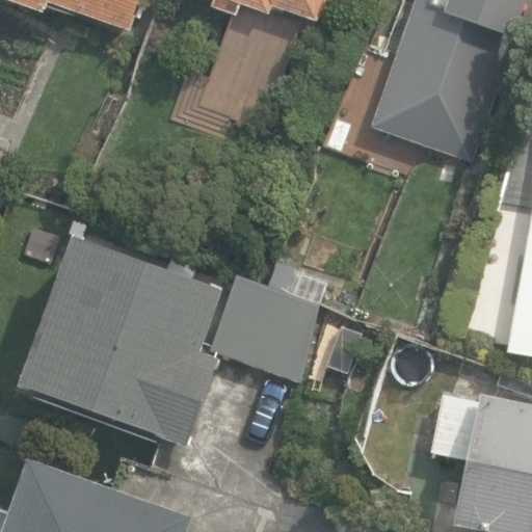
[(51,2),(132,31),(142,0),(5,0),(47,14),(51,2)]
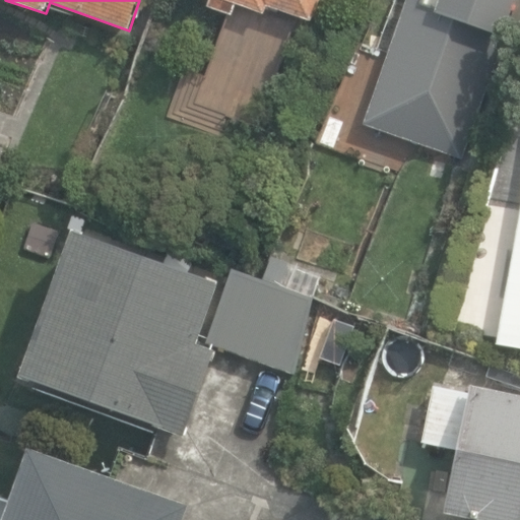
[(269,4),(313,20),(320,0),(210,0),(208,5),(234,14),(239,3),(266,12),(269,4)]
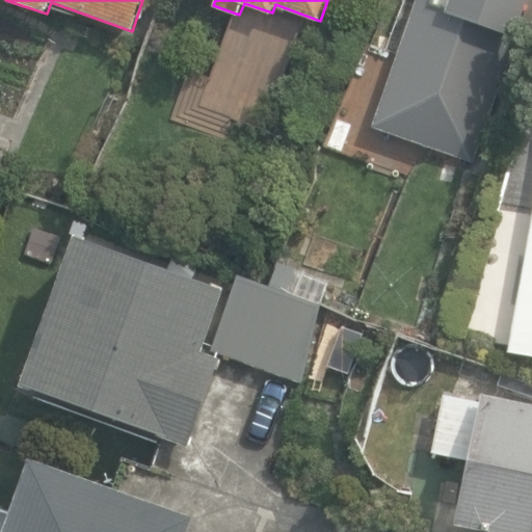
[(426,0),(424,6),(517,38),(530,0),(426,0)]
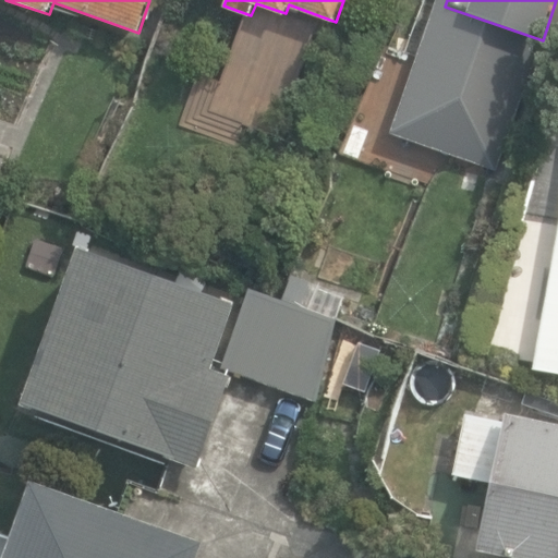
[(557,230),(533,366),(557,373),(557,230)]
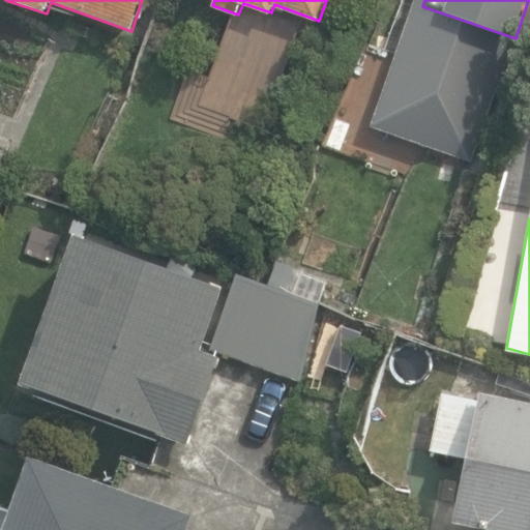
[(107,414),(189,443),(221,357),(202,350),(224,288),(77,235),(24,383),(80,404),(77,413),(104,422),(107,414)]
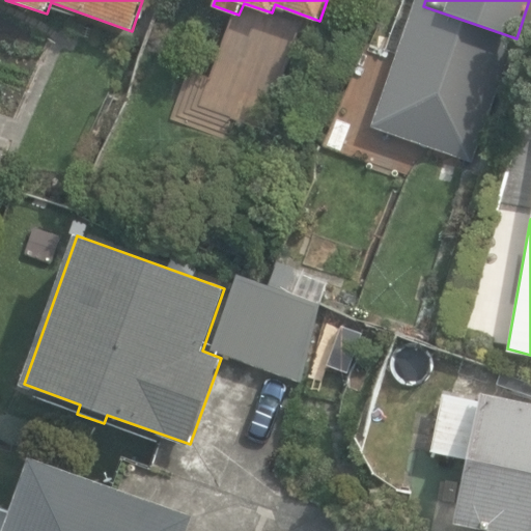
[(221,354),(303,382),(322,304),(247,278),(244,285),(235,282),(215,341),(223,345),(221,354)]
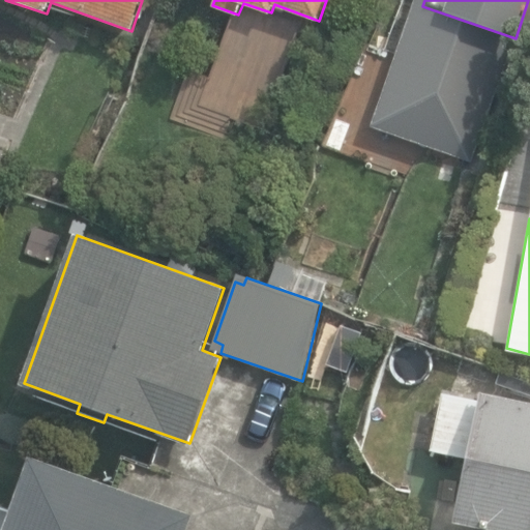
[(457,523),(490,529),(529,529),(529,400),(483,390),(481,401),(443,392),(431,449),(470,459),(464,486),(457,523)]
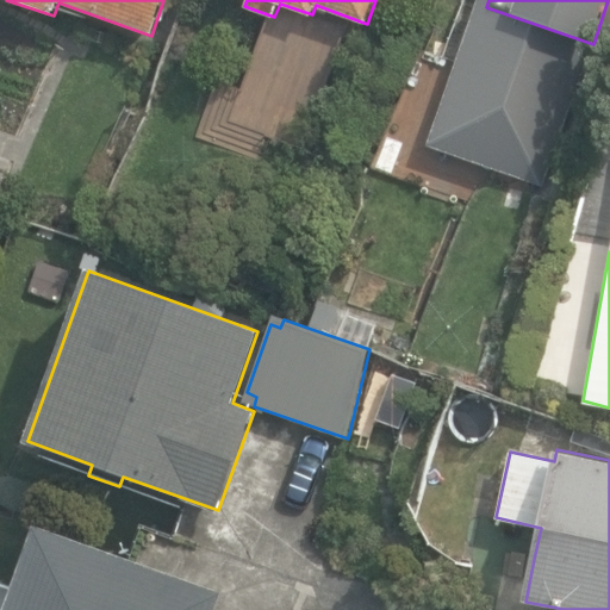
[(215,609),(221,592),(222,591),(38,524),(6,609),(215,609)]
